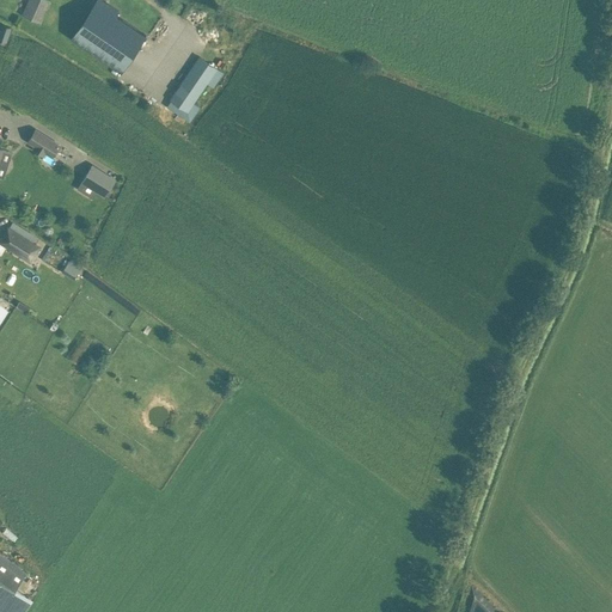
[(49,0),(29,0),(23,14),(40,22),(49,0)]
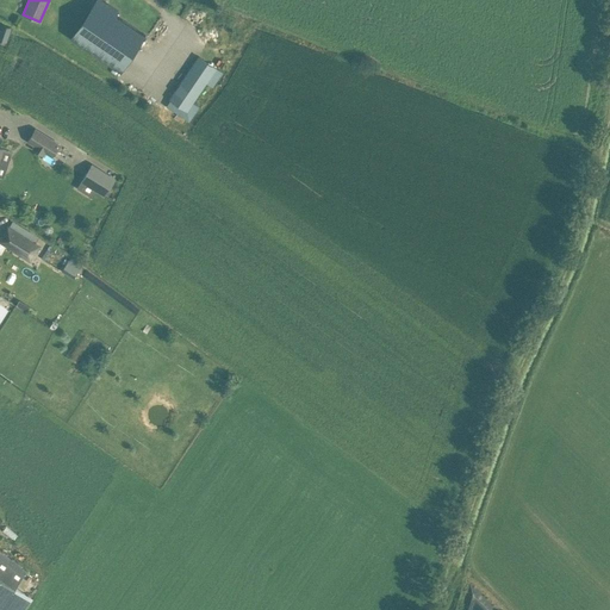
[(145,35),(116,14),(118,10),(106,1),(104,0),(94,0),(70,36),(122,70),(145,35)]
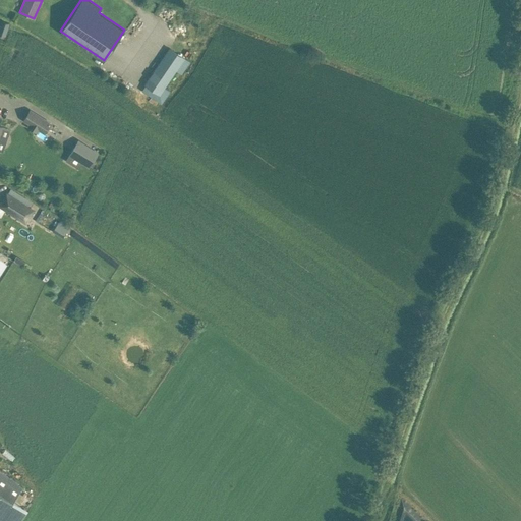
[(0,33),(5,35),(9,22),(2,19),(0,25),(0,33)]
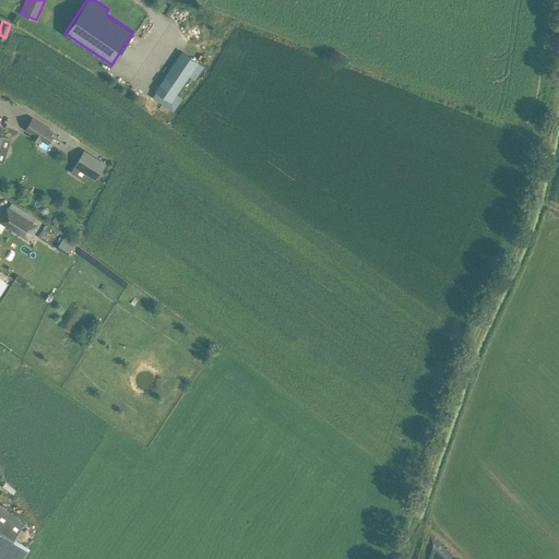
[(156,91),(152,96),(174,111),(182,97),(177,93),(189,75),(195,79),(204,66),(199,61),(181,50),(155,90),(156,91)]
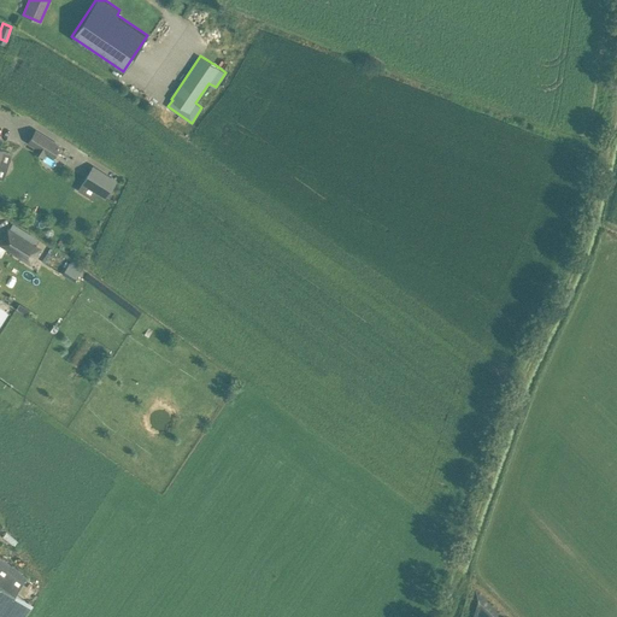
[(59,148),(62,145),(36,128),(28,142),(35,147),(33,150),(45,157),(46,153),(53,158),(57,152),(59,154),(62,150),(59,148)]
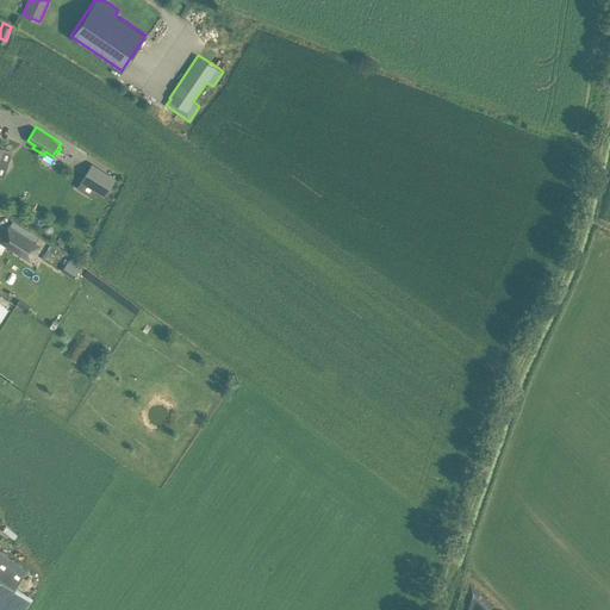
[(82,181),(106,195),(116,179),(93,165),(82,181)]
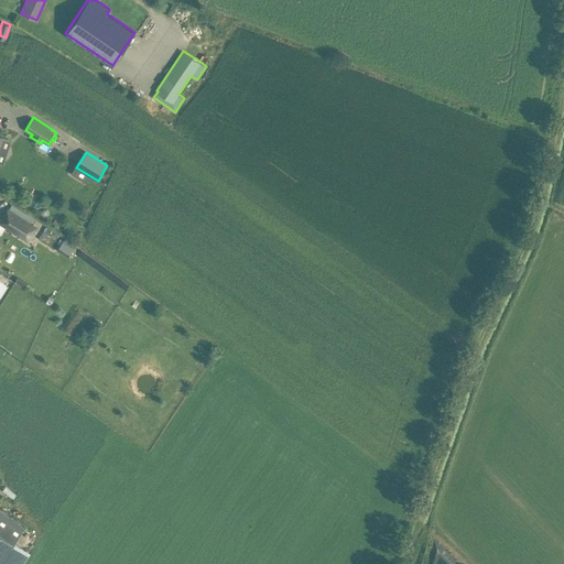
[(35,227),(8,209),(0,220),(0,221),(28,239),(35,227)]
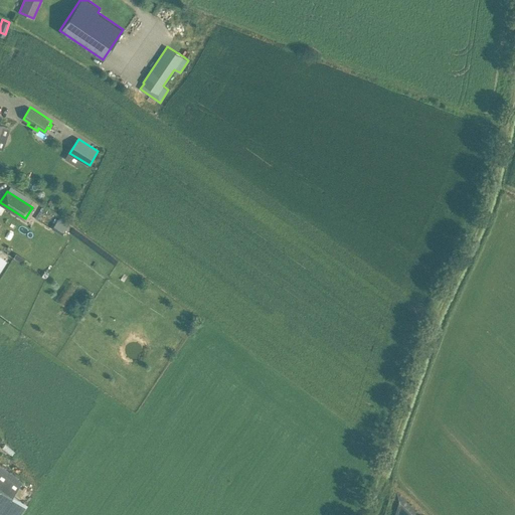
[(58,218),(54,225),(64,231),(68,224),(58,218)]
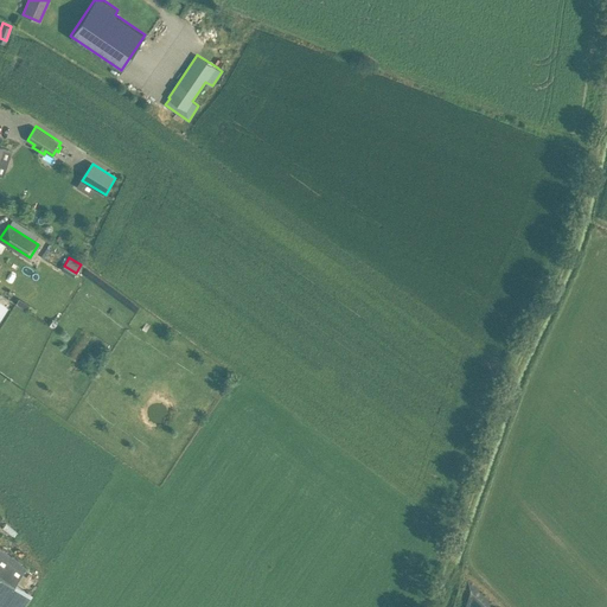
[(0,606),(21,606),(32,594),(17,582),(27,568),(0,548),(0,606)]
